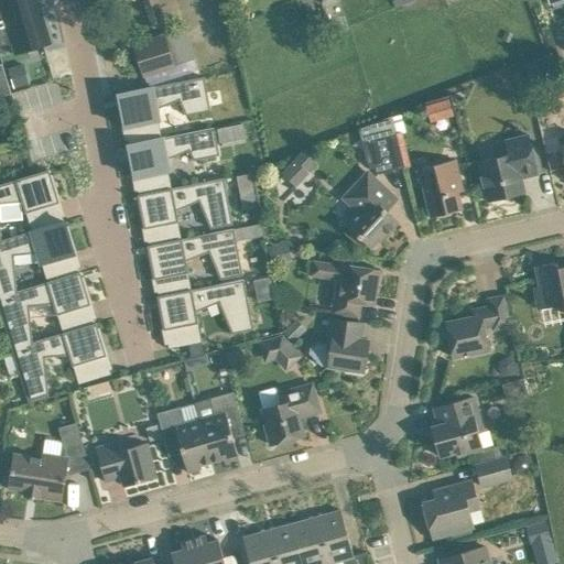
[(0,0),(0,24),(42,12),(38,0),(0,0)]
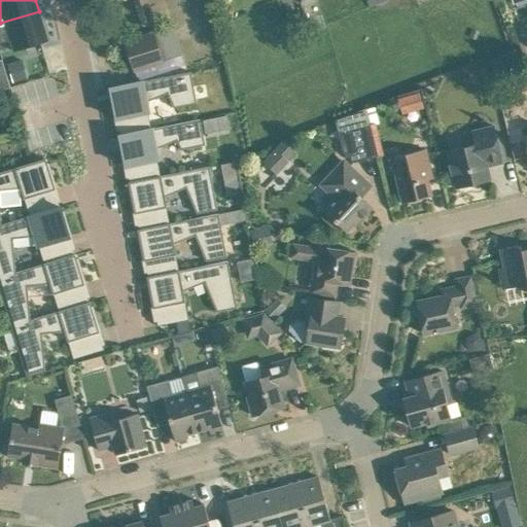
[(39,11),(0,23),(0,43),(10,40),(14,51),(48,40),(39,11)]
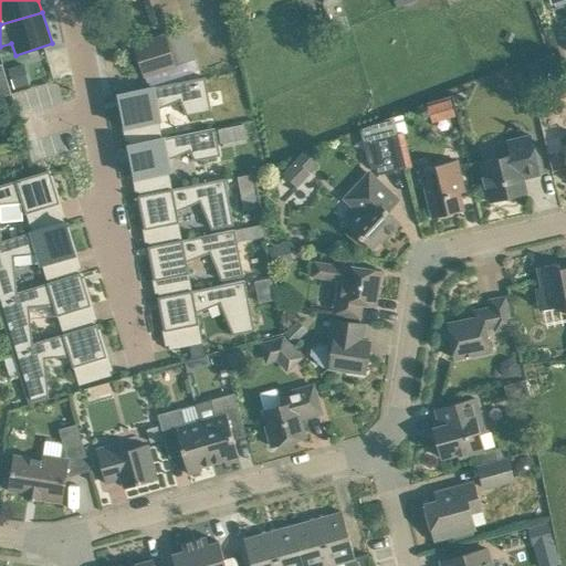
[(136,42),(147,76),(176,67),(165,33),(136,42)]
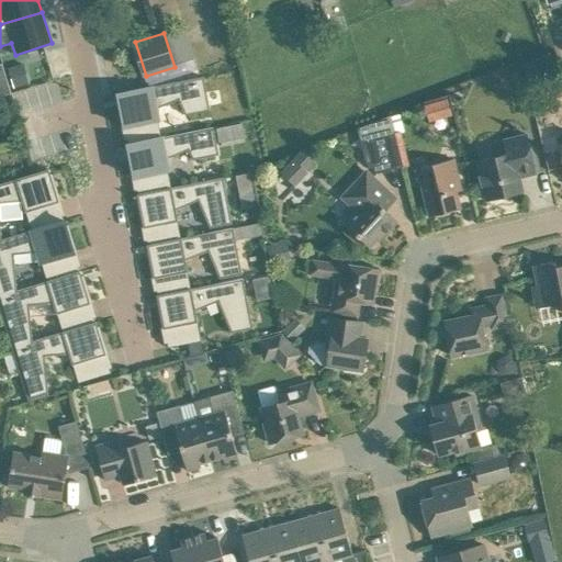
[(0,63),(0,96),(10,92),(1,63),(0,63)]
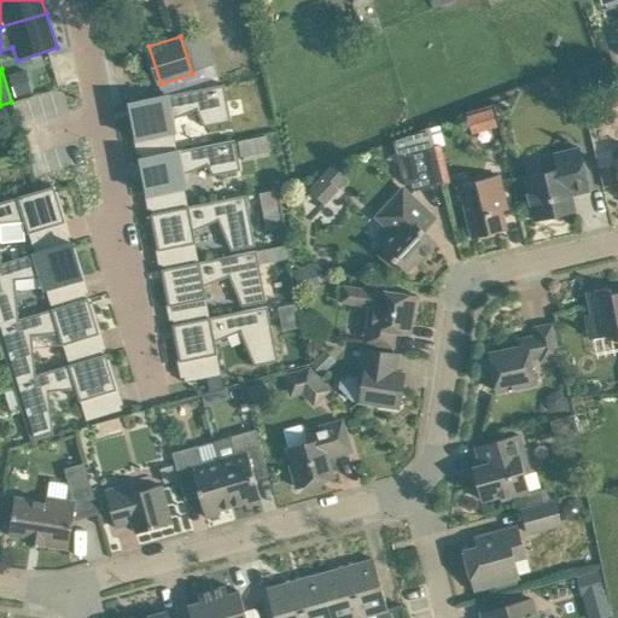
[(168,94),(128,103),(129,108),(135,139),(162,134),(165,152),(176,151),(173,132),(175,132),(173,118),(196,109),(203,126),(231,121),(223,83),(168,94)]
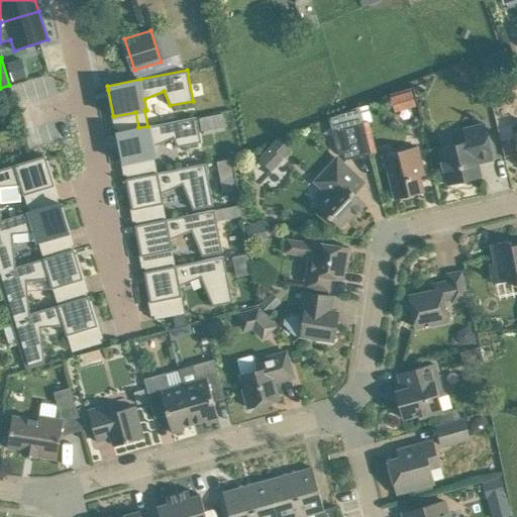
[(388,95),(391,110),(412,106),(409,91),(388,95)]
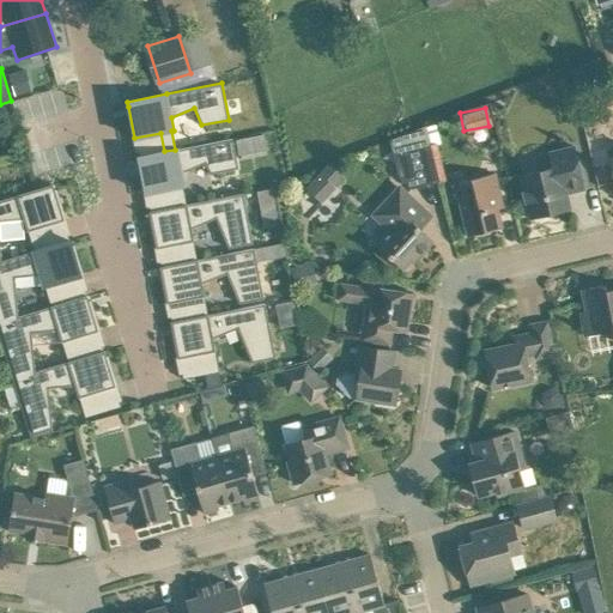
[(263,134),(236,139),(240,155),(267,150),(263,134)]
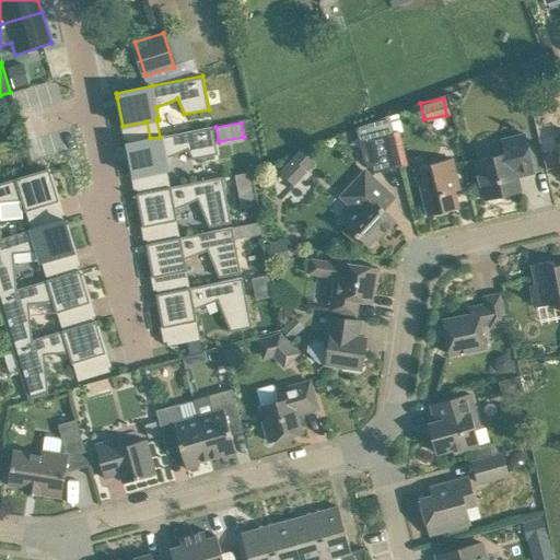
[(127,143),(126,143),(127,148),(132,176),(156,172),(160,188),(168,186),(166,170),(168,170),(166,158),(187,149),(191,159),(218,153),(212,126),(162,136),(160,137),(150,138),(127,143)]
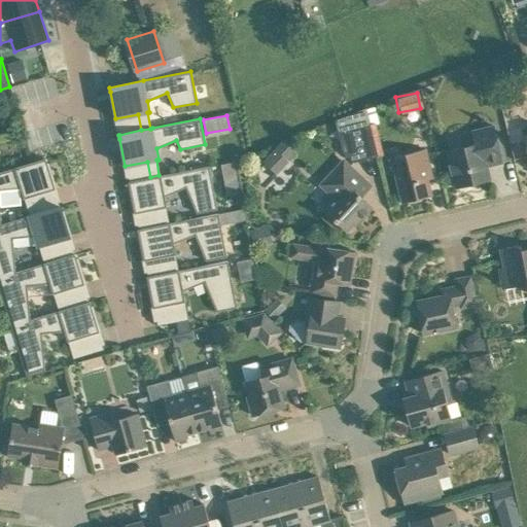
[(370,125),(338,132),(343,152),(353,163),(378,156),(378,155),(378,153),(370,125)]
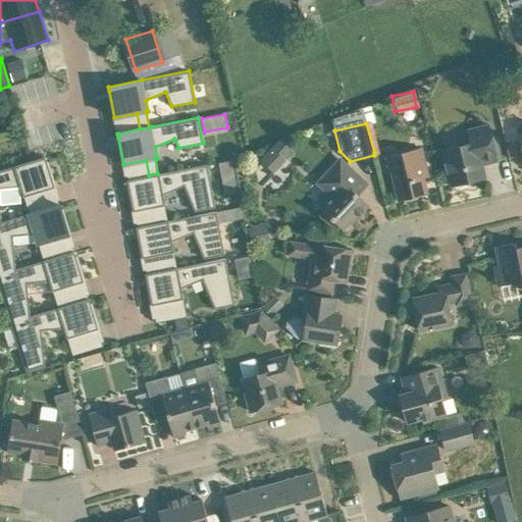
[(442,149),(452,187),(485,177),(482,165),(498,161),(489,124),(467,129),(470,143),(442,149)]
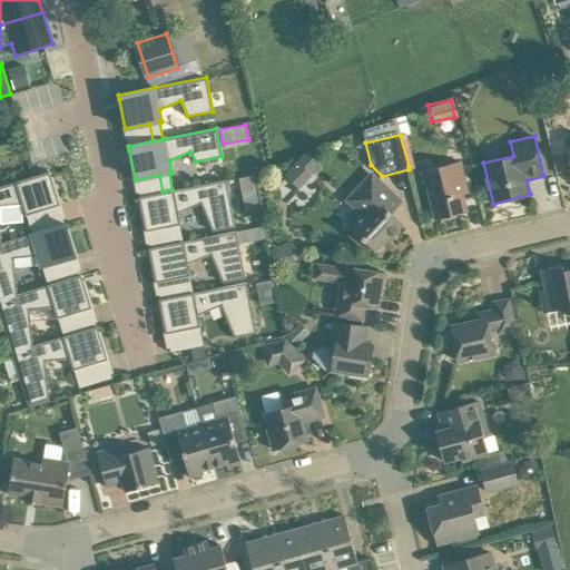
[(259,150),(246,154),(248,164),(262,161),(259,150)]
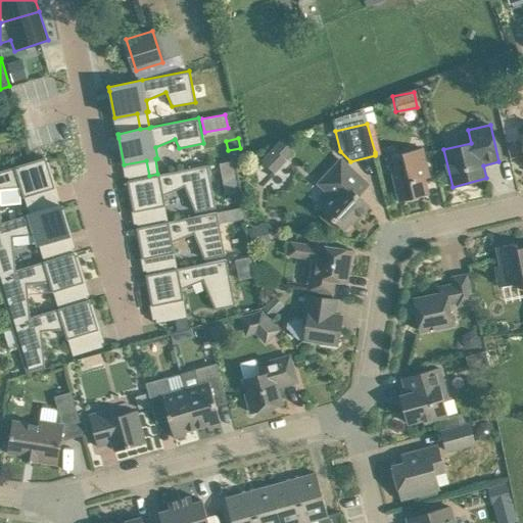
[(276,144),(262,160),(272,171),(287,154),(276,144)]
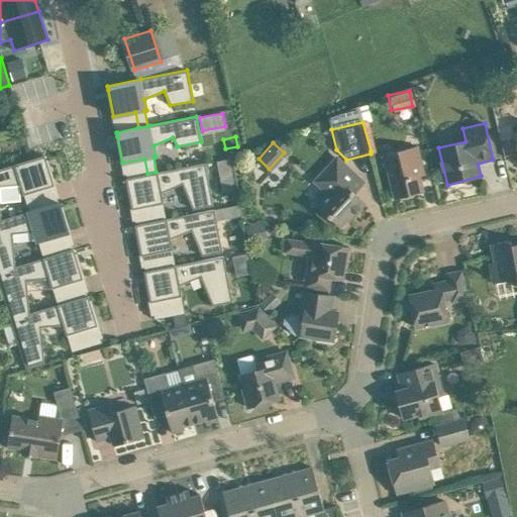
[(381,170),(388,168),(395,199),(422,192),(419,176),(424,175),(417,146),(390,152),(389,148),(377,151),(381,170)]
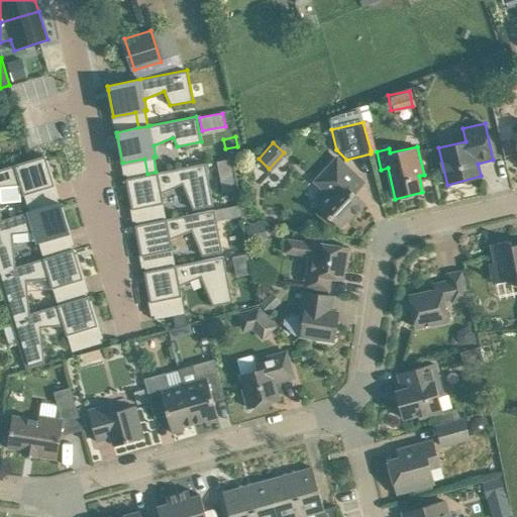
[(337,153),(312,181),(325,193),(315,203),(319,207),(315,212),(332,229),(337,224),(338,225),(345,218),(348,221),(365,203),(355,194),(354,193),(347,187),(358,176),(359,175),(344,161),(337,153)]
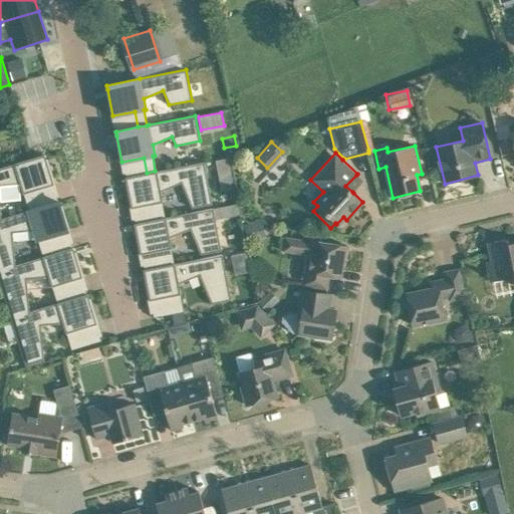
[(14,164),(0,168),(0,220),(1,220),(1,219),(0,208),(0,185),(20,184),(23,194),(24,194),(29,210),(40,207),(35,190),(53,184),(46,159),(44,154),(14,164)]
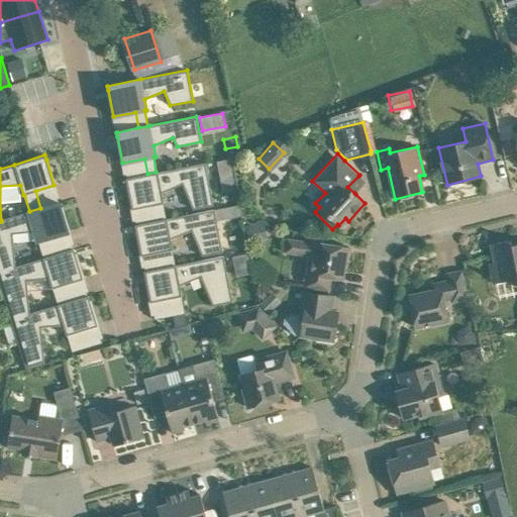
[(230,159),(216,162),(218,172),(232,169),(230,159)]
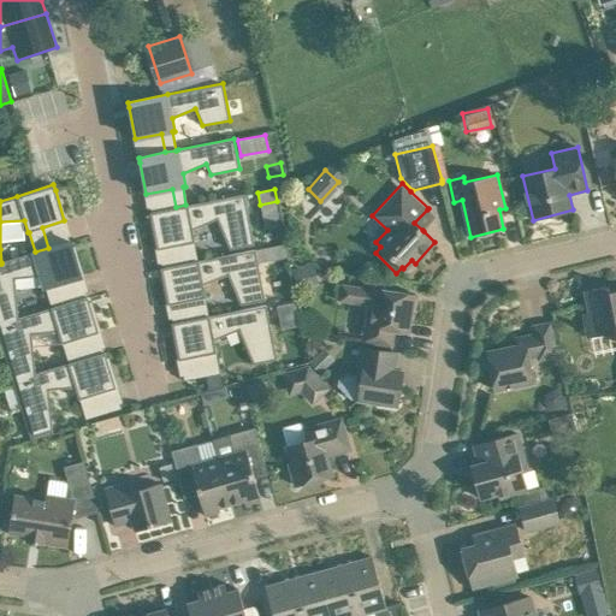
[(150,212),(149,212),(150,218),(157,249),(183,244),(187,262),(199,260),(195,242),(193,229),(217,219),(230,249),(254,244),(254,243),(244,194),(206,201),(185,205),(176,207),(150,212)]
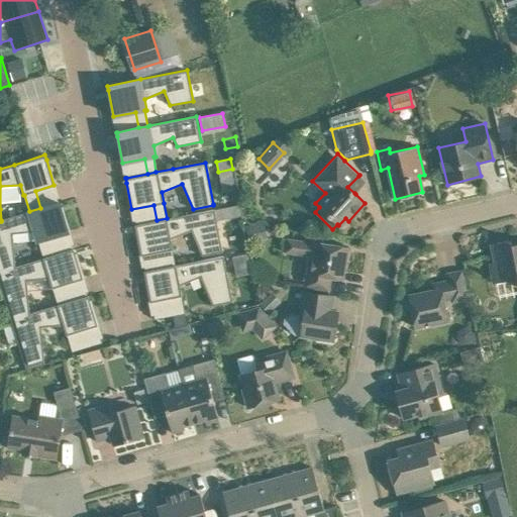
[(1,221),(0,221),(0,272),(15,268),(15,267),(12,233),(34,231),(38,243),(43,257),(52,255),(47,240),(69,233),(61,206),(60,202),(59,202),(40,208),(29,211),(28,211),(1,220),(1,221)]
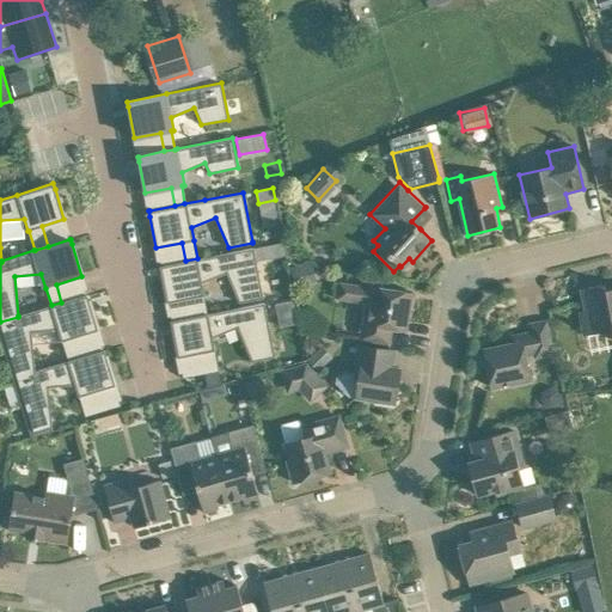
[(283,243),(268,245),(271,258),(286,256),(283,243)]
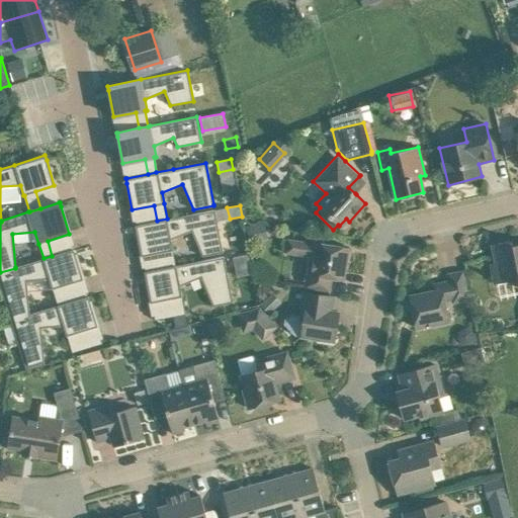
[(136,225),(135,226),(136,230),(141,256),(163,252),(166,267),(175,265),(172,250),(173,250),(171,240),(191,231),(202,256),(224,252),(214,209),(174,218),(167,219),(157,221),(136,225)]
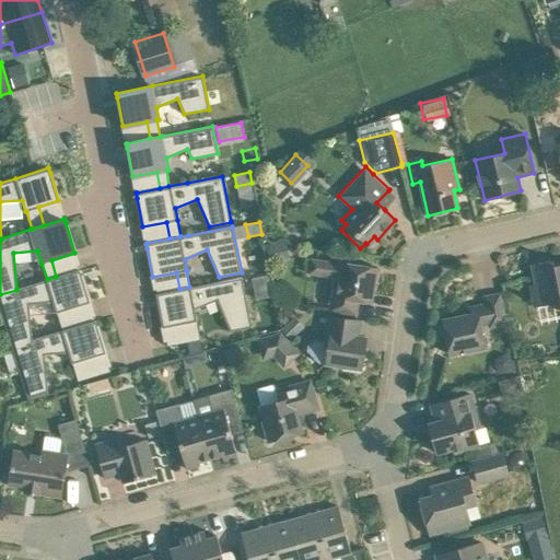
[(376,267),(354,264),(341,261),(341,264),(311,258),(308,272),(339,278),(336,298),(331,296),(329,311),(354,315),(356,301),(371,303),(376,267)]
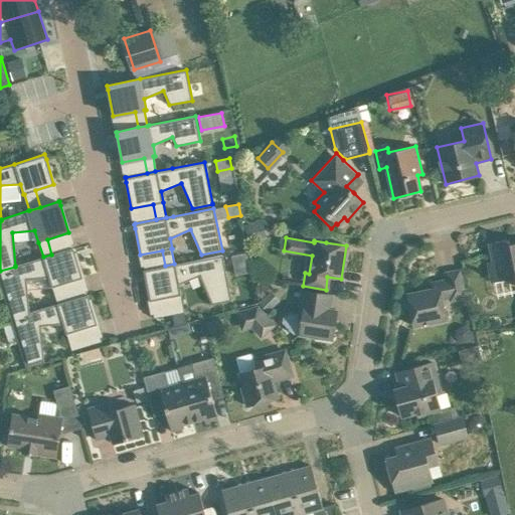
[(514,242),(509,244),(508,239),(489,243),(493,262),(488,262),(492,282),(514,277),(514,242)]
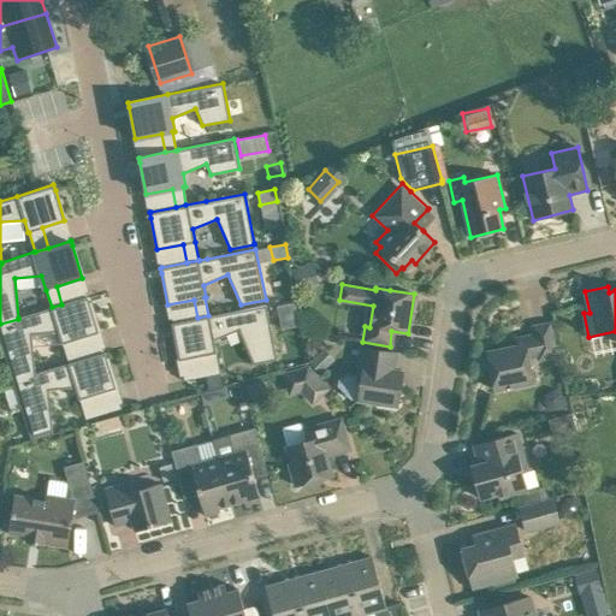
[(18,319),(0,324),(0,339),(13,381),(35,374),(35,373),(31,333),(58,331),(61,344),(63,343),(69,363),(80,360),(73,341),(99,332),(89,302),(88,296),(87,296),(61,304),(52,307),(51,308),(18,318),(18,319)]
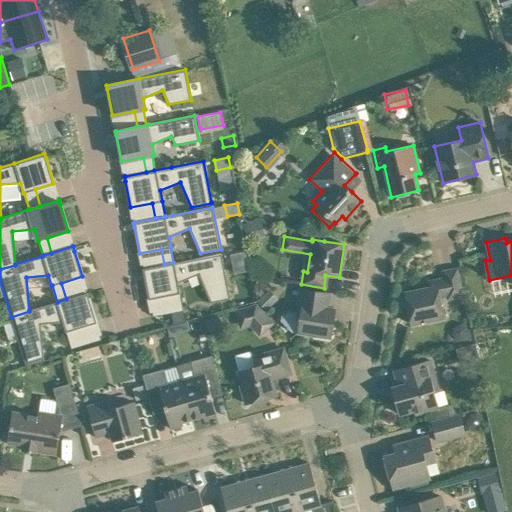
[(245,251),(230,254),(234,274),(249,271),(245,251)]
